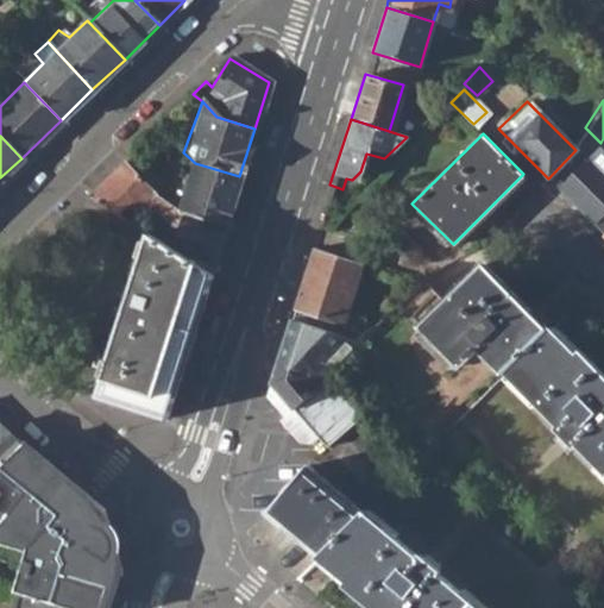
[(559,188),(592,224),(603,211),(603,167),(598,174),(586,160),(559,188)]
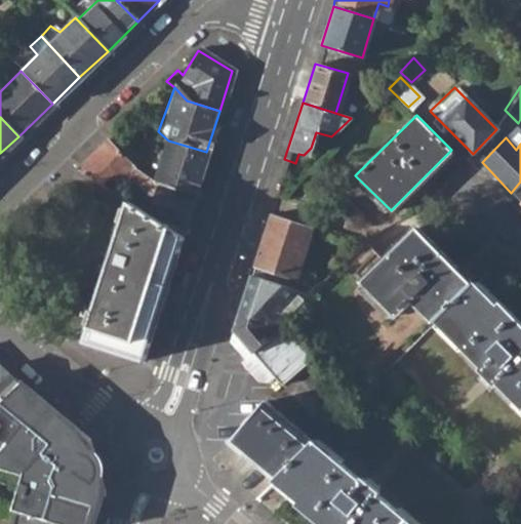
[(124,177),(138,189),(146,177),(133,168),(105,140),(75,168),(99,185),(111,174),(119,182),(124,177)]
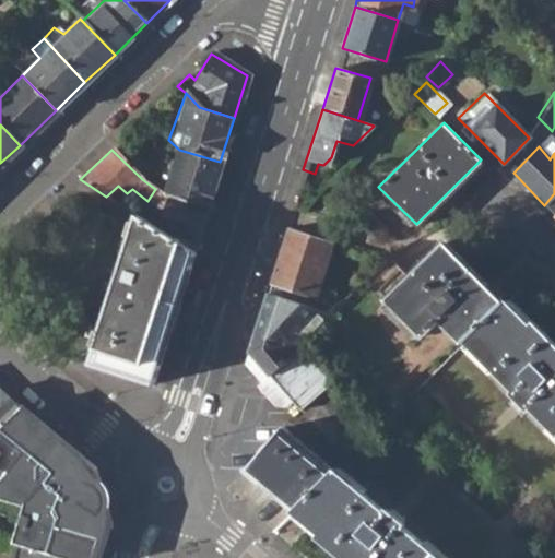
[(179,150),(165,196),(166,197),(205,209),(220,162),(179,150)]
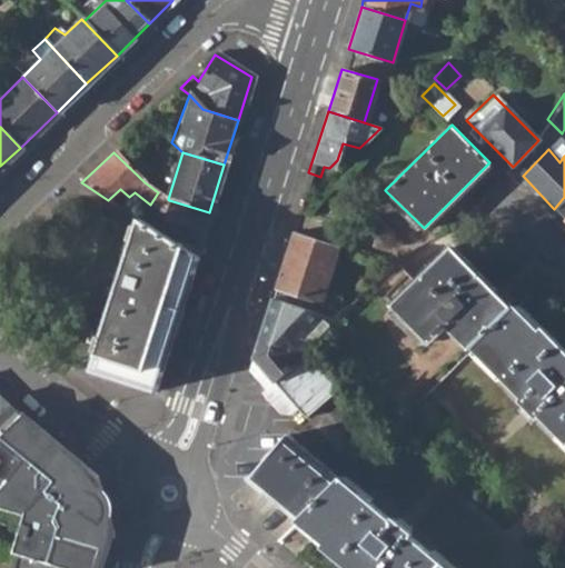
[(169,209),(161,233),(196,256),(209,212),(169,200),(168,199),(158,192),(150,205),(151,206),(169,209)]
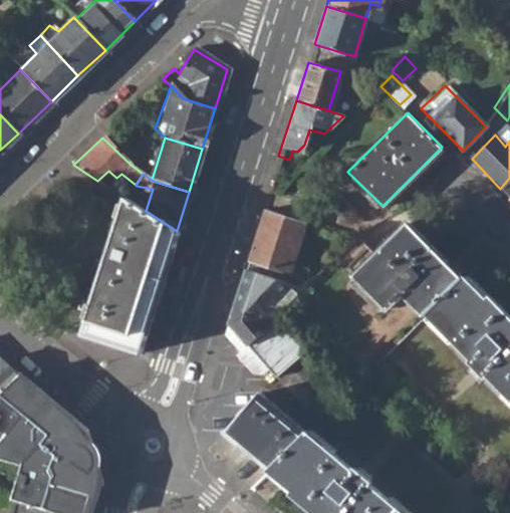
[(509,178),(500,189),(509,198),(509,178)]
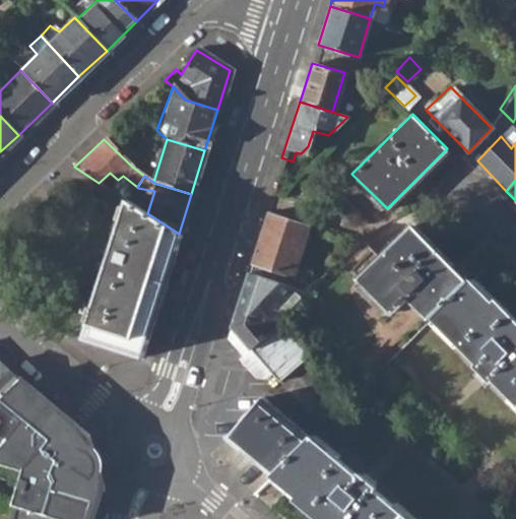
[(140,357),(179,234),(147,213),(128,201),(125,200),(121,211),(80,339),(140,357)]
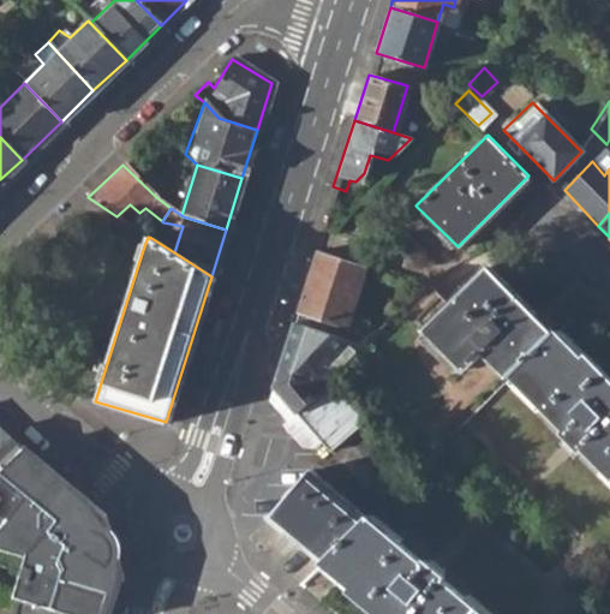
[(314,249),(291,322),(340,337),(362,266),(314,249)]
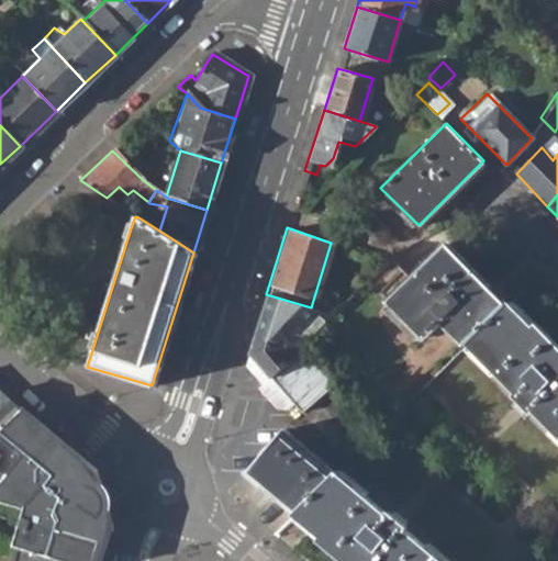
[(460,344),(462,343),(504,302),(445,242),(387,299),(423,336),(439,321),(447,328),(446,329),(460,344)]
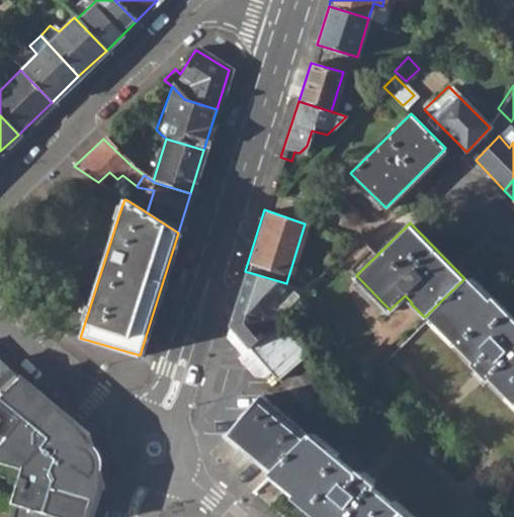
[(245,271),(232,314),(269,326),(272,321),(302,288),(286,283),(245,271)]
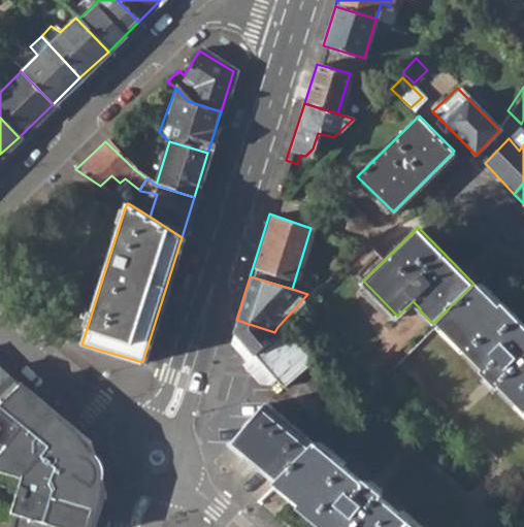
[(497,307),(473,284),(434,322),(481,369),(480,370),(493,385),(495,384),(523,413),(523,331),(499,306),(497,307)]
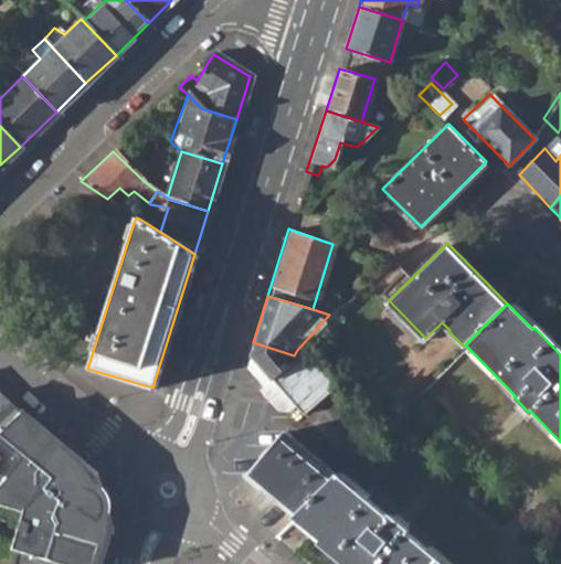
[(247,359),(299,414),(329,383),(297,350),(294,355),(253,342),(247,359)]
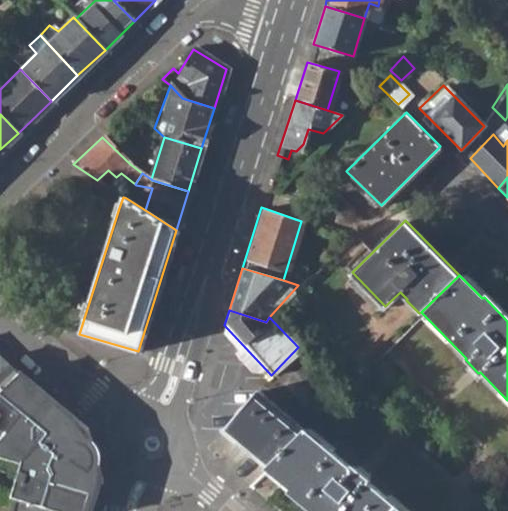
[(329,381),(298,347),(271,375),(301,406),(329,381)]
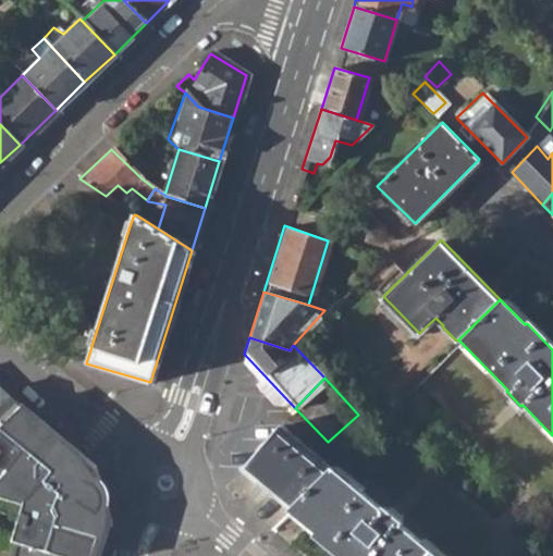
[(0,424),(17,408),(0,393),(0,424)]
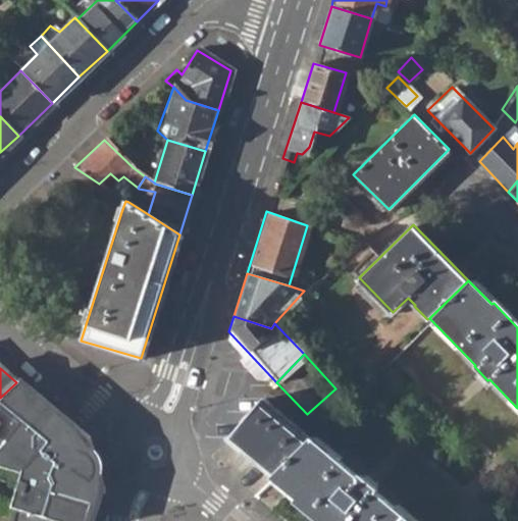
[(85,438),(16,382),(0,398),(0,441),(4,445),(0,450),(0,464),(23,473),(10,508),(16,510),(49,520),(90,520),(100,490),(85,438)]
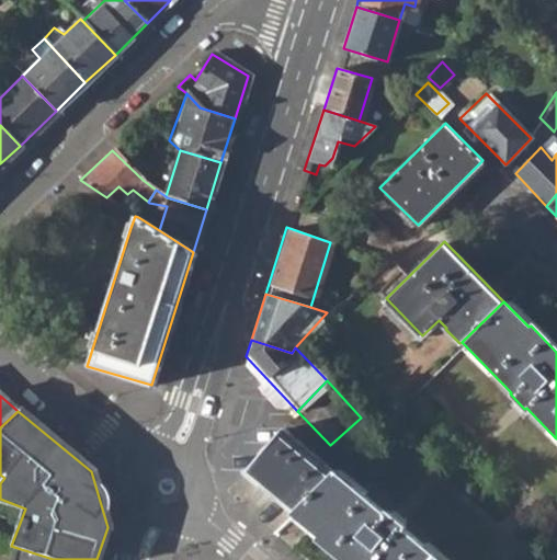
[(240,468),(290,509),(328,471),(275,426),(240,468)]
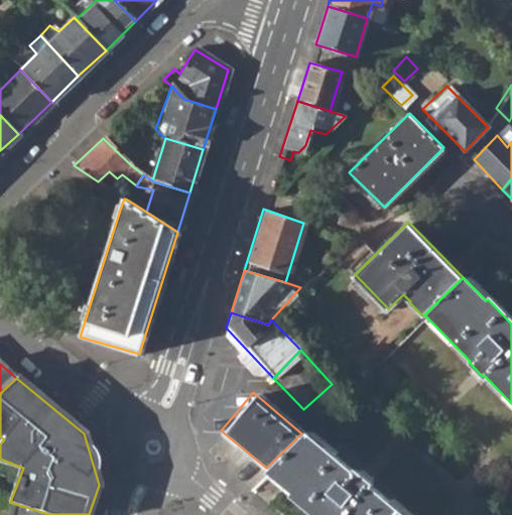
[(348,473),(301,433),(266,468),(294,492),(292,493),(317,514),(398,514),(366,488),(367,485),(349,471),(348,473)]
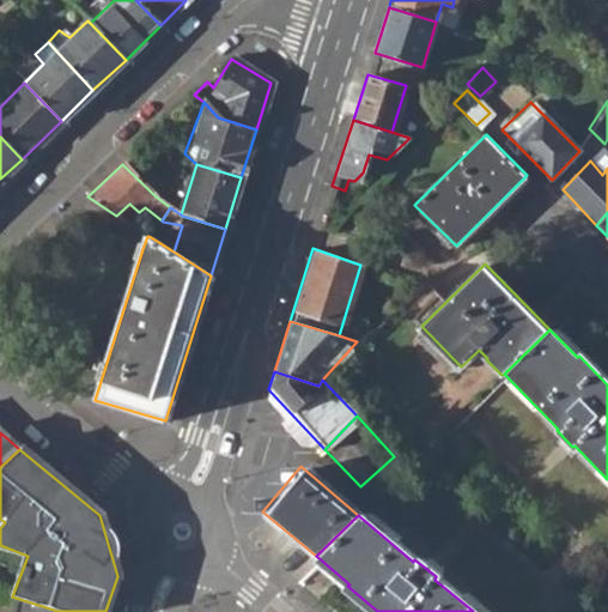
[(58,611),(19,599),(16,611),(58,611)]
